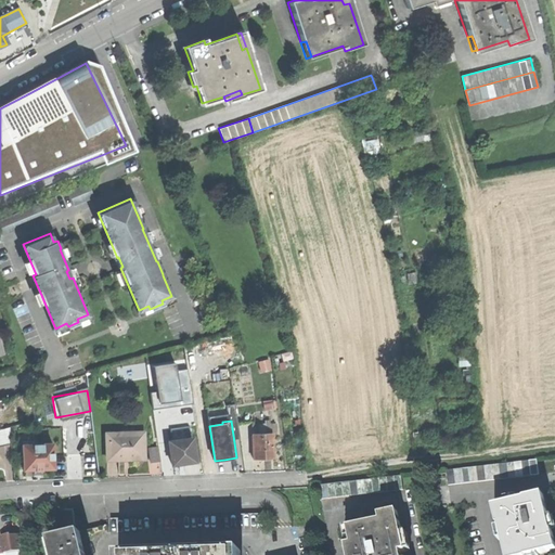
[(0,429),(0,446),(11,443),(10,427),(0,429)]
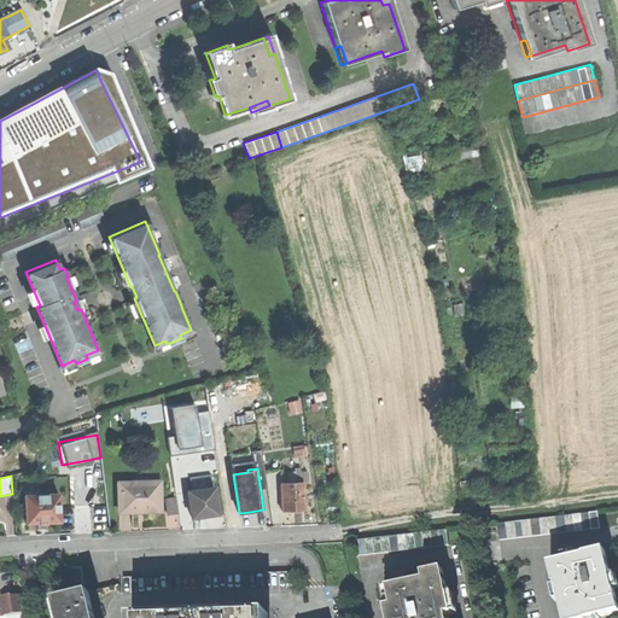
[(147,488),(147,483),(118,484),(120,512),(139,512),(161,511),(159,487),(147,488)]
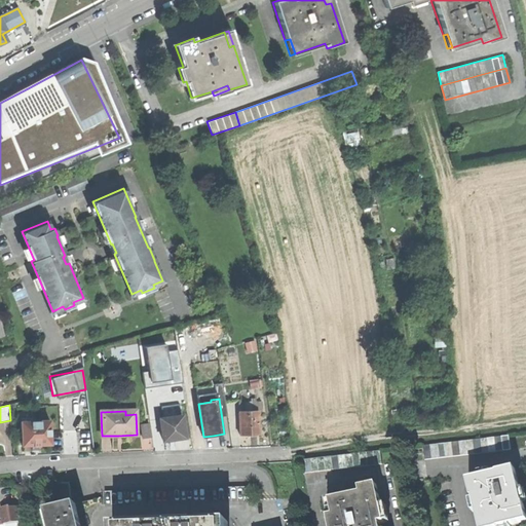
[(239,412),(240,436),(249,436),(260,435),(259,411),(239,412)]
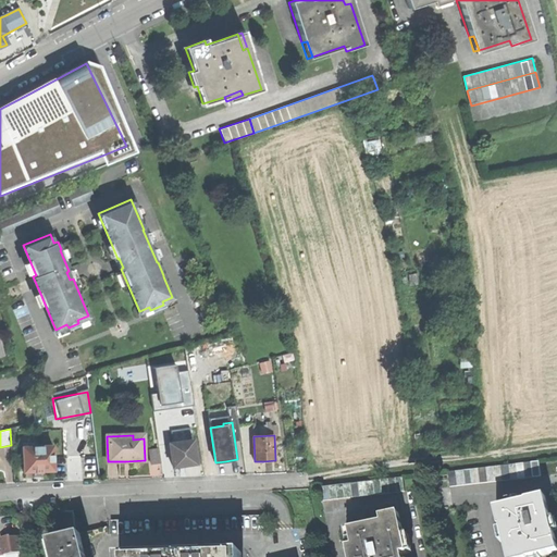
[(193,441),(170,444),(171,453),(173,467),(185,465),(196,463),(193,441)]
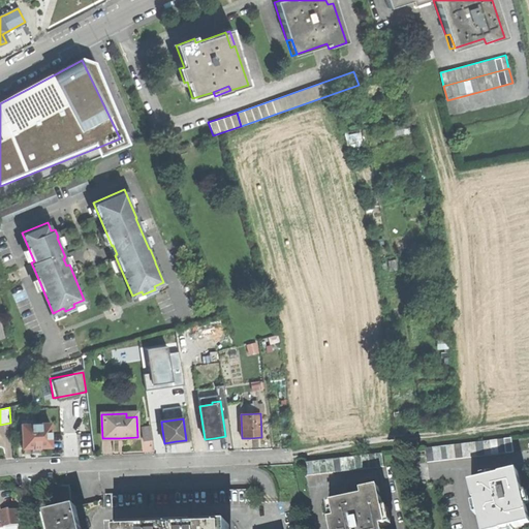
[(22,425),(23,448),(33,447),(33,448),(36,448),(39,448),(39,447),(51,446),(51,424),(22,425)]
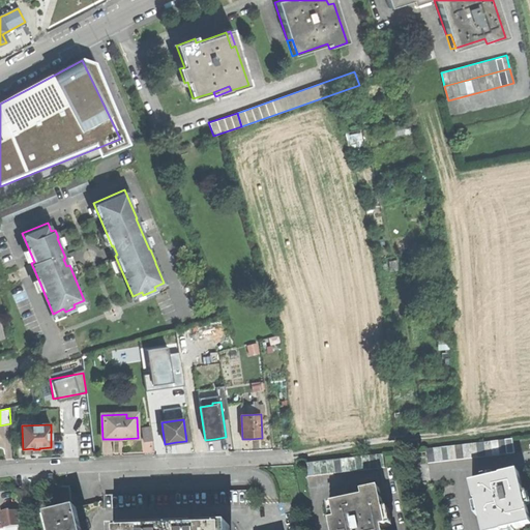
[(141,425),(141,440),(152,440),(151,425),(141,425)]
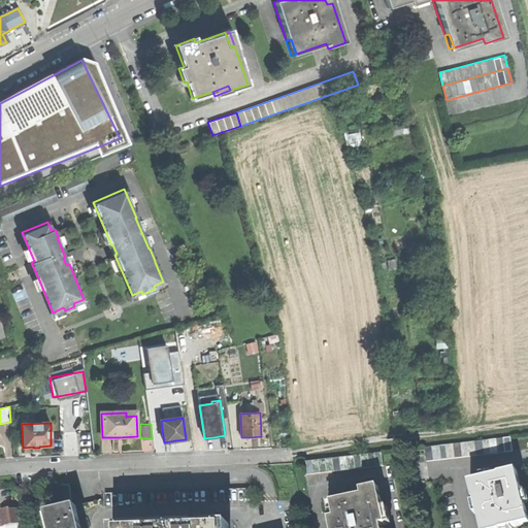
[(425,448),(427,462),(513,452),(510,437),(425,448)]
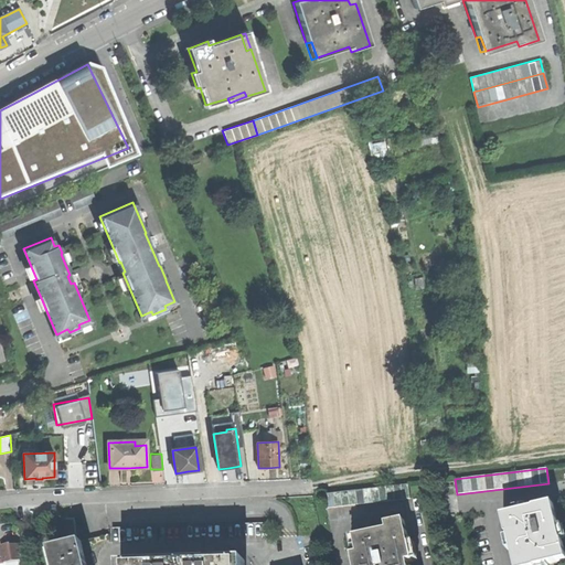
[(326,494),(328,509),(411,499),(409,484),(326,494)]
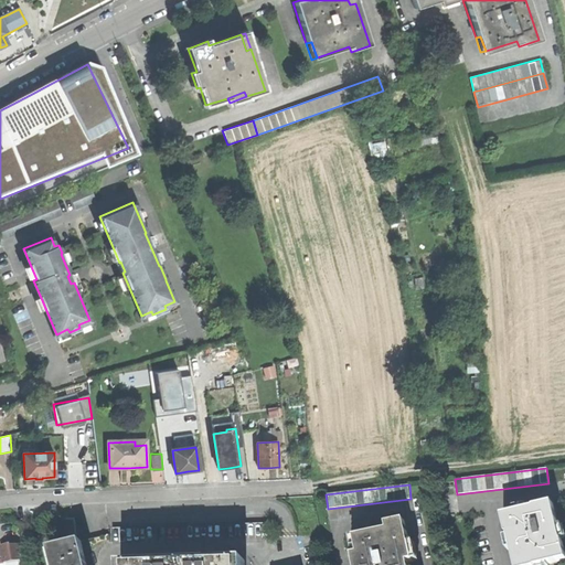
[(509,534),(515,564),(544,564),(564,560),(564,550),(563,542),(563,543),(560,530),(553,503),(535,508),(535,509),(503,516),(508,534),(509,534)]
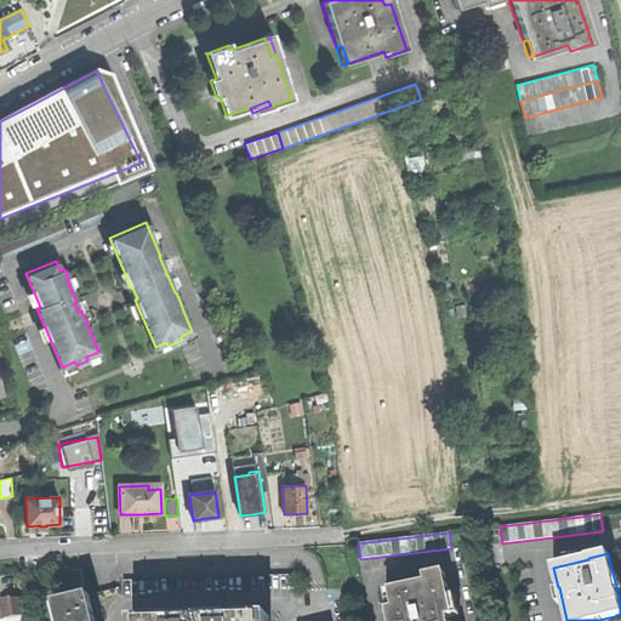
[(68,574),(69,594),(84,593),(83,573),(68,574)]
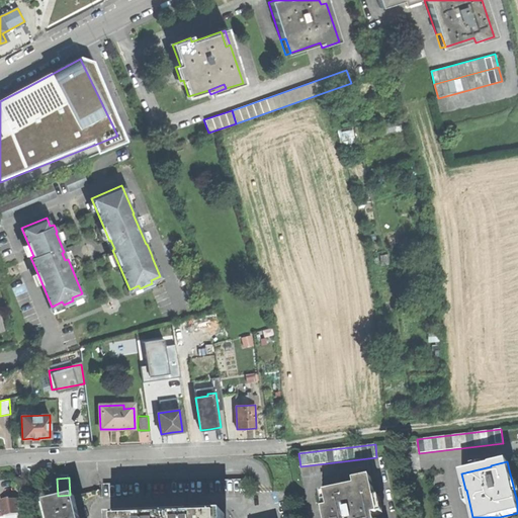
[(375,517),(375,516),(380,515),(372,479),(356,482),(357,487),(327,494),(330,509),(324,510),(326,517),(375,517)]
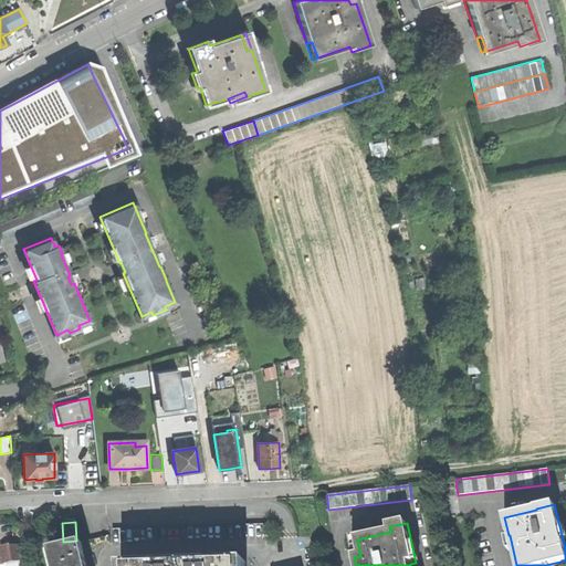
[(113,530),(113,544),(270,540),(270,524),(113,530)]
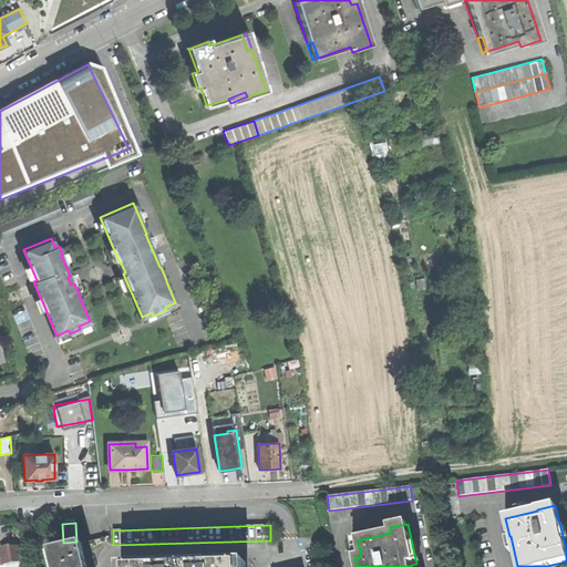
[(7,552),(26,548),(24,543),(7,545),(7,552)]
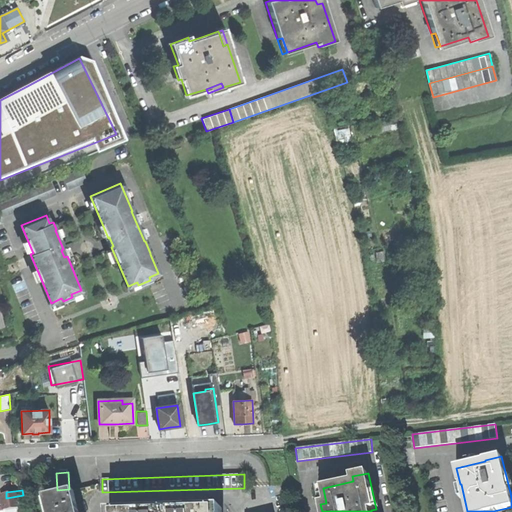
[(52,511),(79,511),(74,492),(49,498),(52,511)]
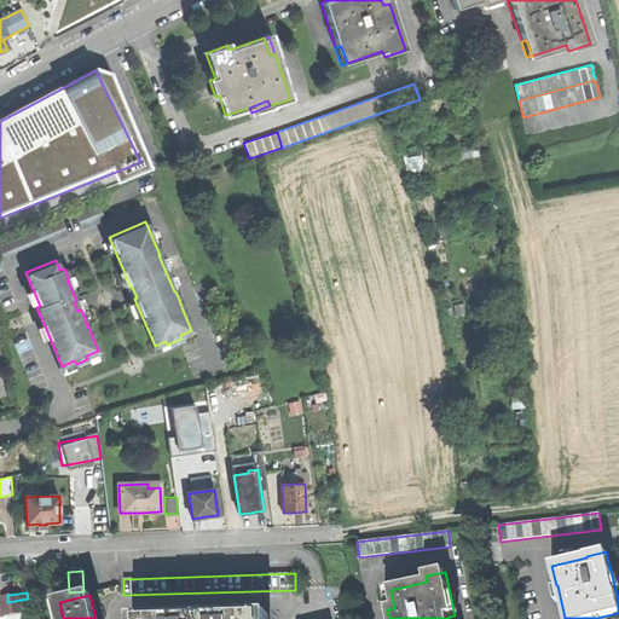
[(28,599),(7,602),(9,607),(10,611),(13,611),(29,607),(28,599)]
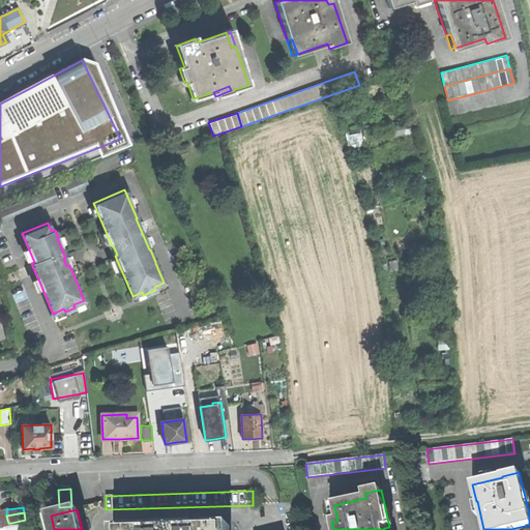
[(12,529),(27,527),(25,520),(11,523),(12,529)]
